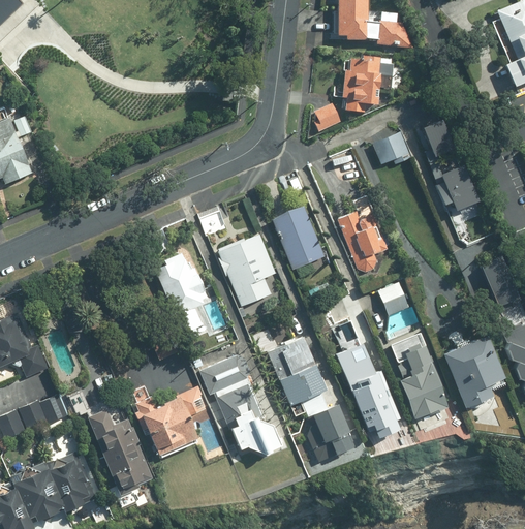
[(27,0),(0,0),(0,25),(27,0)]
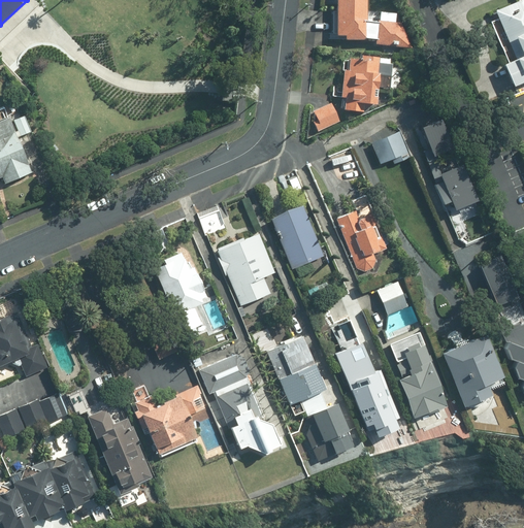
[(523,2),(497,13),(517,62),(503,67),(513,89),(523,84),(523,2)]
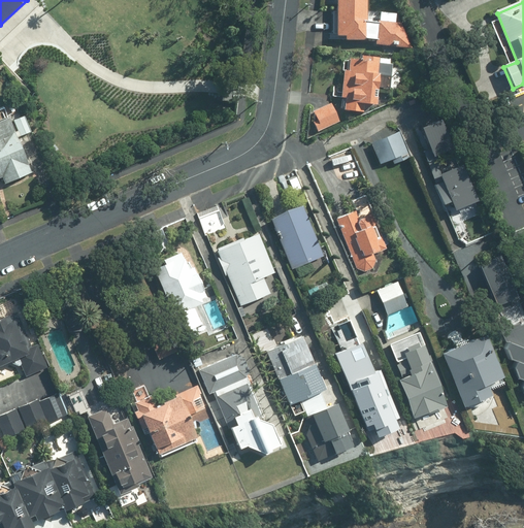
[(366,21),(366,4),(335,7),(335,37),(345,38),(345,40),(366,40),(366,39),(377,40),(377,45),(415,50),(402,24),(366,21)]
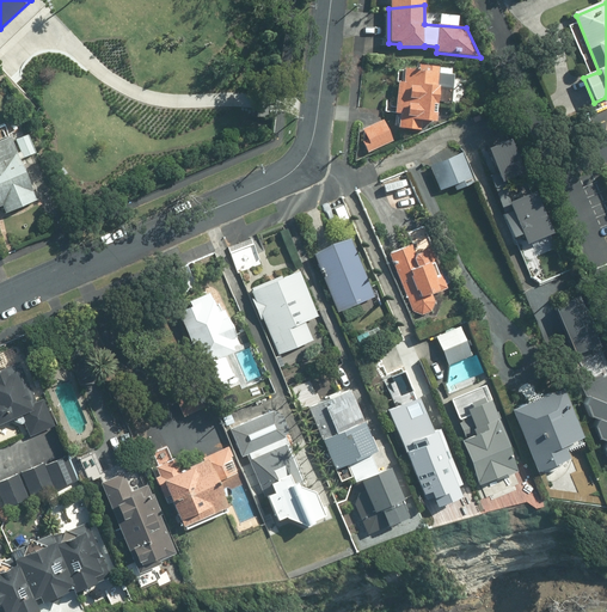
[(403,85),(399,84),(396,115),(400,116),(398,129),(422,133),(423,123),(435,124),(439,89),(453,90),(455,75),(453,75),(453,68),(427,65),(425,68),(421,67),(420,71),(405,68),(403,85)]
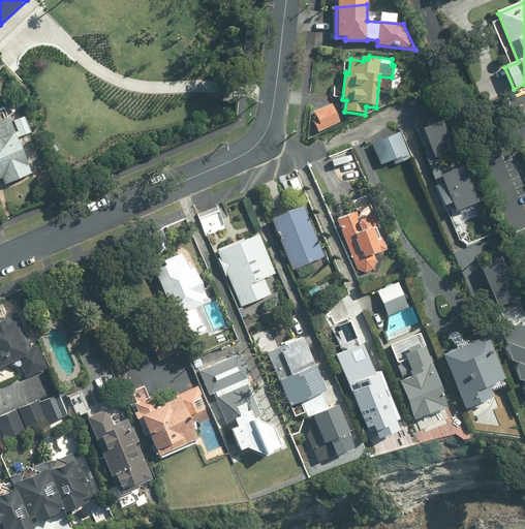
[(333,105),(316,113),(320,122),(315,124),(319,132),(341,122),(333,105)]
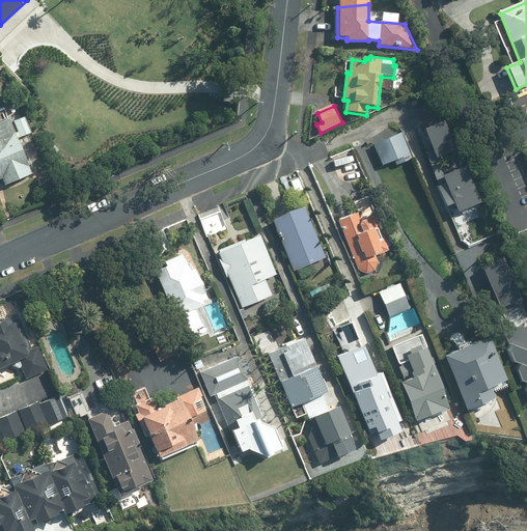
[(32,173),(4,109),(0,110),(0,178),(3,177),(6,185),(32,173)]
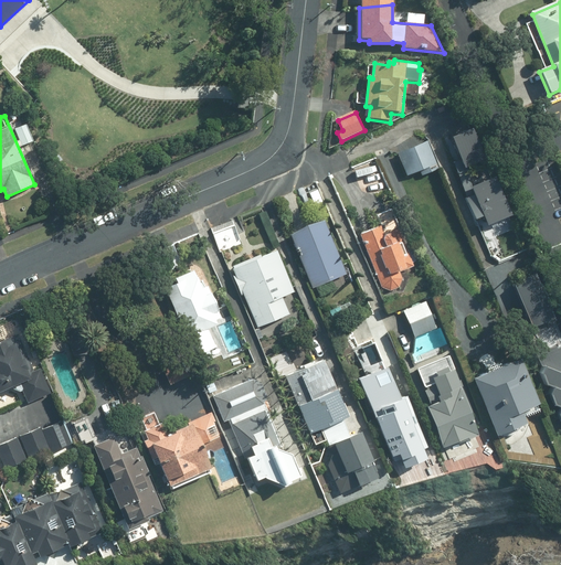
[(35,140),(29,125),(17,129),(23,145),(35,140)]
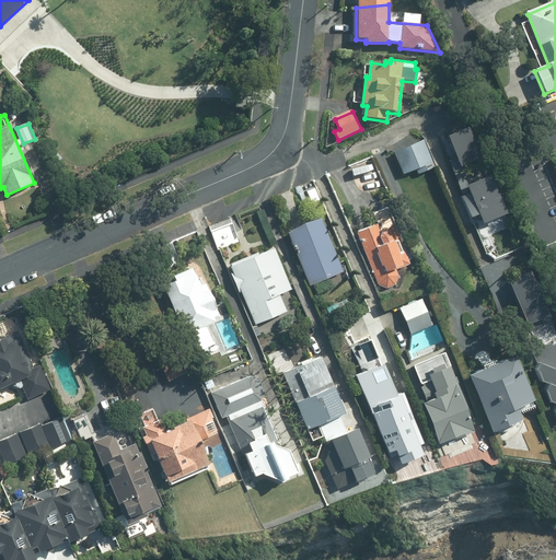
[(467,182),(463,161),(478,154),(466,125),(446,133),(455,158),(451,159),(463,194),(471,213),(477,210),(482,220),(504,210),(487,173),(467,182)]
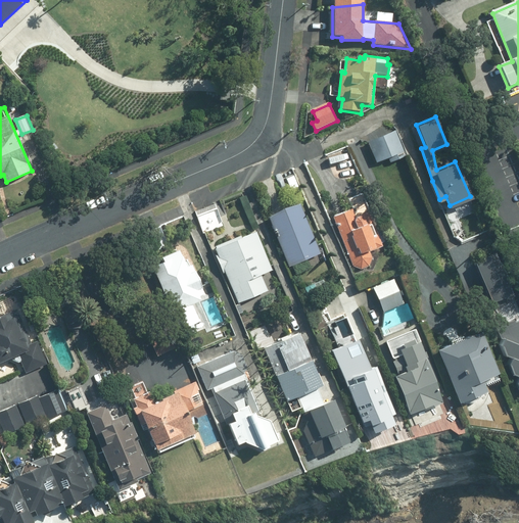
[(407,152),(396,130),(373,140),(381,158),(391,154),(393,158),(407,152)]
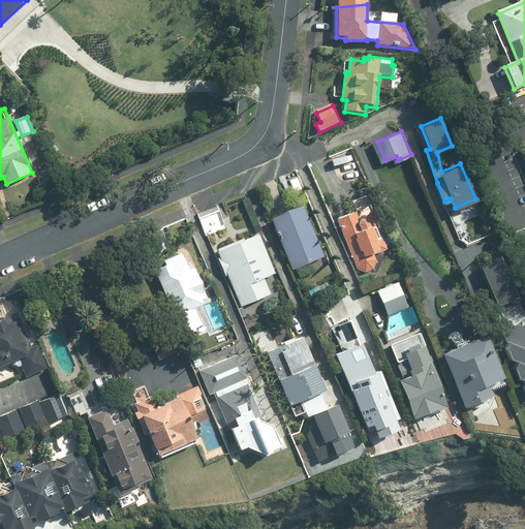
[(323,255),(300,204),(270,217),(295,269),(323,255)]
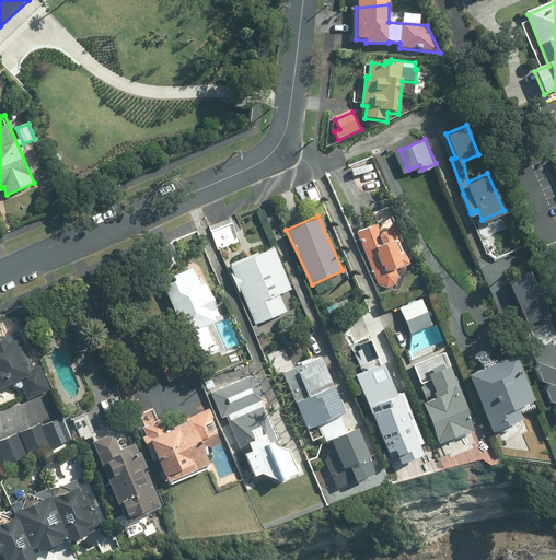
[(375,222),(356,231),(380,283),(387,287),(396,283),(398,276),(395,268),(408,263),(392,225),(379,231),(375,222)]
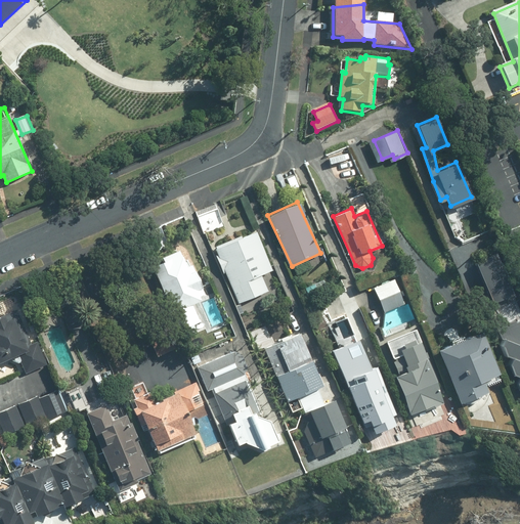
[(219,209),(201,217),(209,235),(227,227),(219,209)]
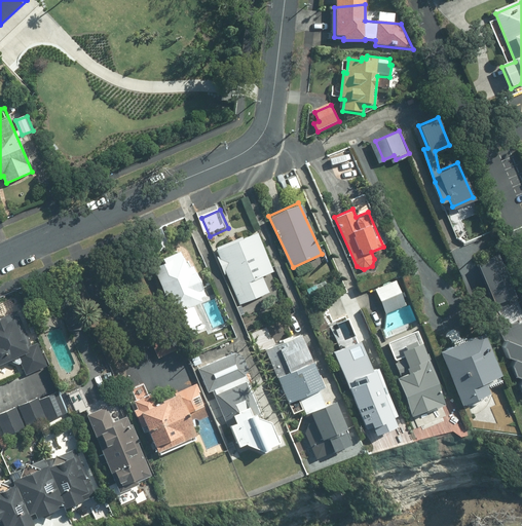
[(256,232),(217,249),(240,302),(269,290),(262,274),(272,270),(256,232)]
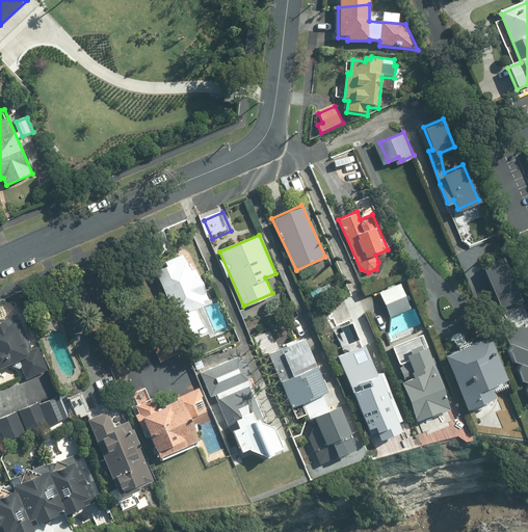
[(167,264),(156,269),(185,334),(204,325),(196,307),(205,303),(203,298),(209,296),(195,268),(190,270),(182,254),(166,261),(167,264)]
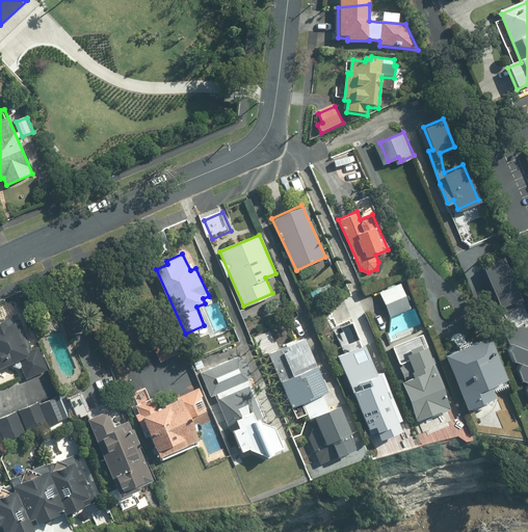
[(499,266),(497,262),(483,267),(501,307),(512,301),(513,303),(522,299),(505,263),(499,266)]
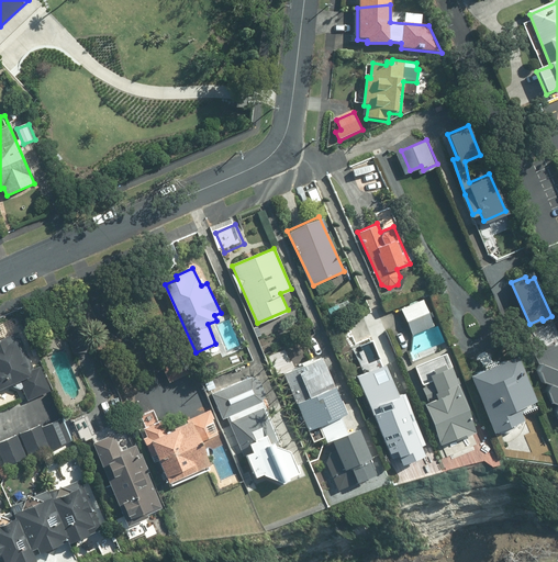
[(435,325),(424,299),(403,307),(414,334),(435,325)]
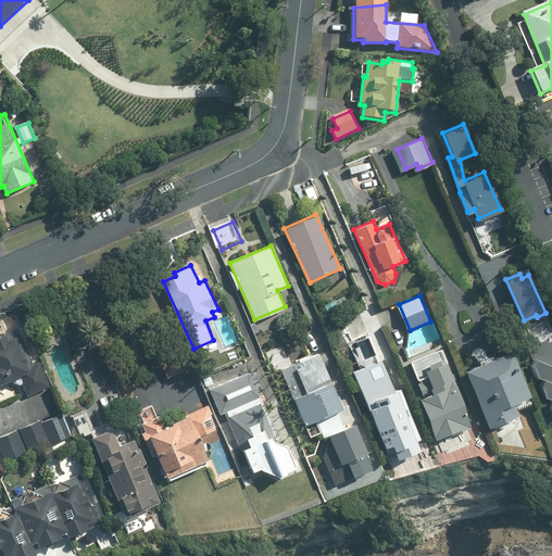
[(50,384),(40,362),(34,365),(19,328),(0,336),(0,380),(20,373),(28,394),(50,384)]
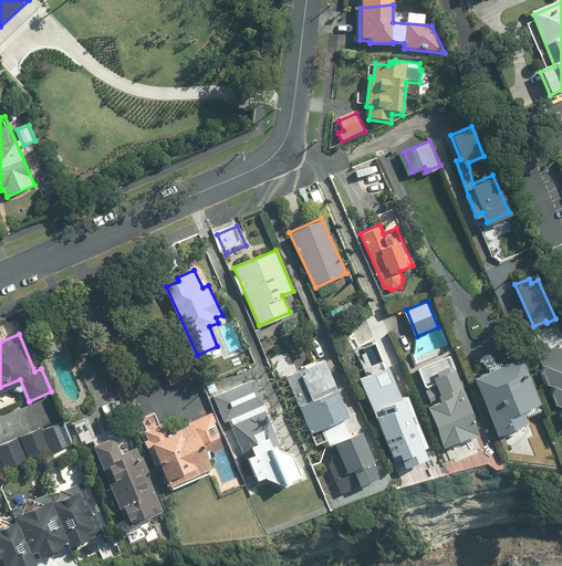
[(561,345),(547,352),(542,364),(544,365),(542,371),(547,383),(553,386),(551,392),(555,404),(561,405),(561,411),(560,413),(561,416),(561,345)]
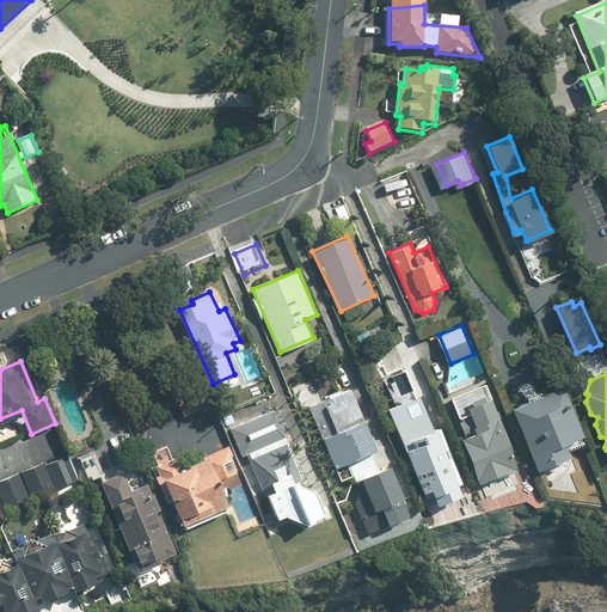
[(559,385),(512,407),(538,469),(568,456),(562,442),(581,434),(559,385)]
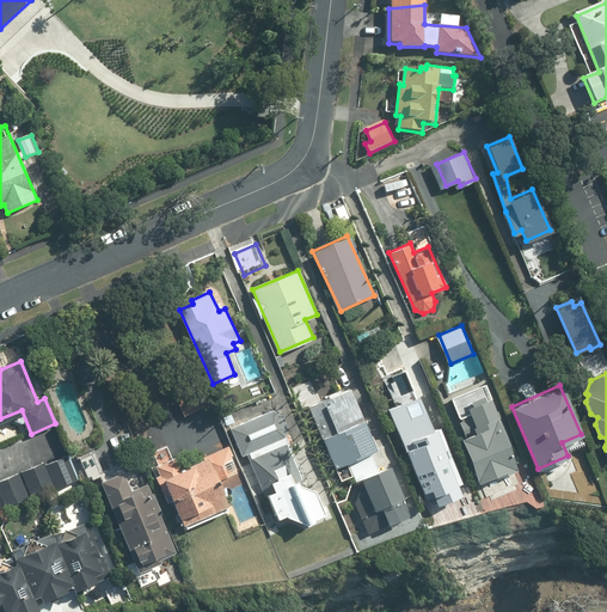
[(348,389),(307,407),(332,466),(349,460),(361,490),(356,503),(368,532),(405,515),(403,508),(405,507),(387,465),(378,470),(369,451),(373,448),(348,389)]
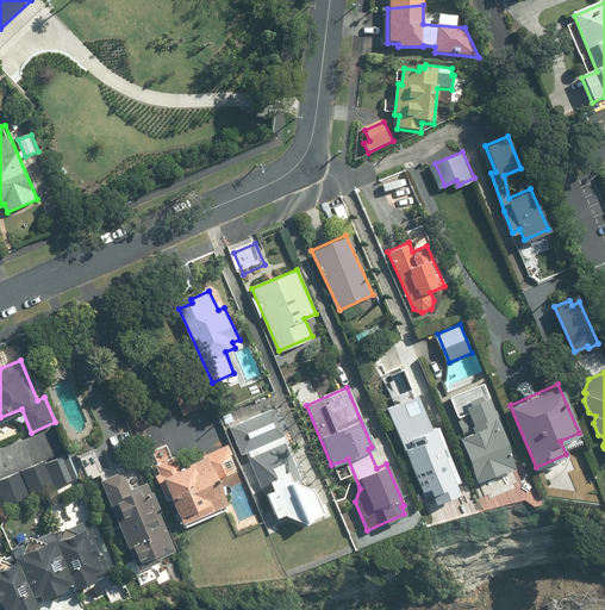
[(462,481),(438,428),(429,433),(419,411),(407,417),(400,402),(388,408),(428,496),(431,493),(435,503),(457,492),(454,485),(462,481)]
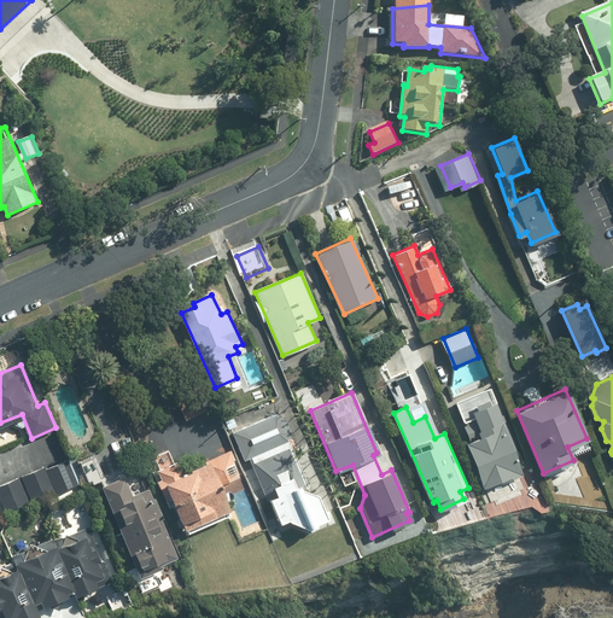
[(474,437),(466,442),(485,487),(506,478),(507,481),(523,473),(513,453),(518,452),(503,417),(489,423),(484,412),(467,419),(474,437)]
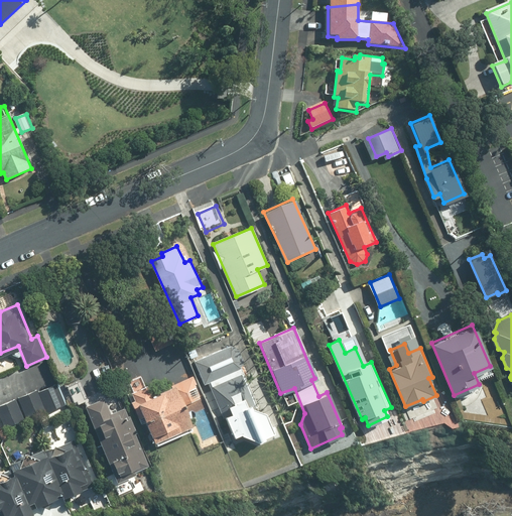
[(211,382),(236,437),(240,434),(255,440),(257,439),(274,432),(265,413),(253,409),(258,406),(242,369),(244,361),(239,349),(231,346),(198,360),(208,383),(211,382)]
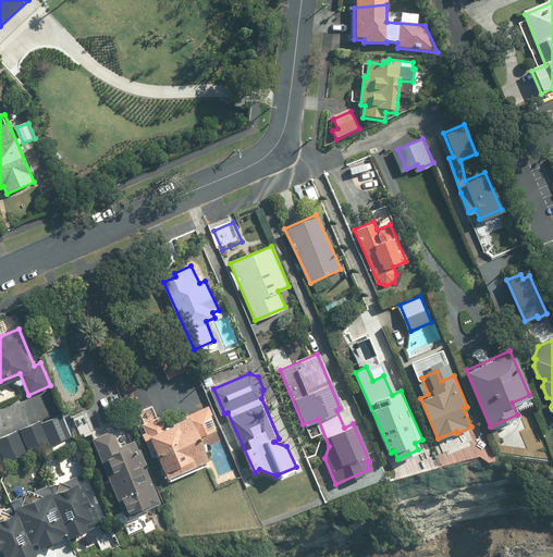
[(158,417),(142,423),(152,450),(162,477),(207,458),(198,437),(219,429),(209,406),(161,425),(158,417)]
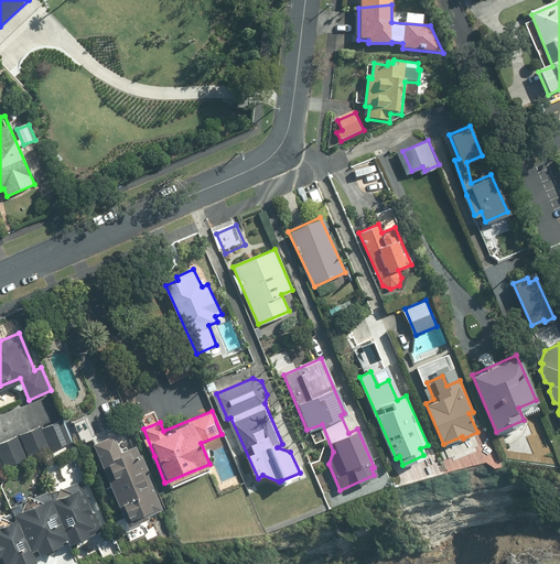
[(98,437),(87,416),(73,424),(84,445),(98,437)]
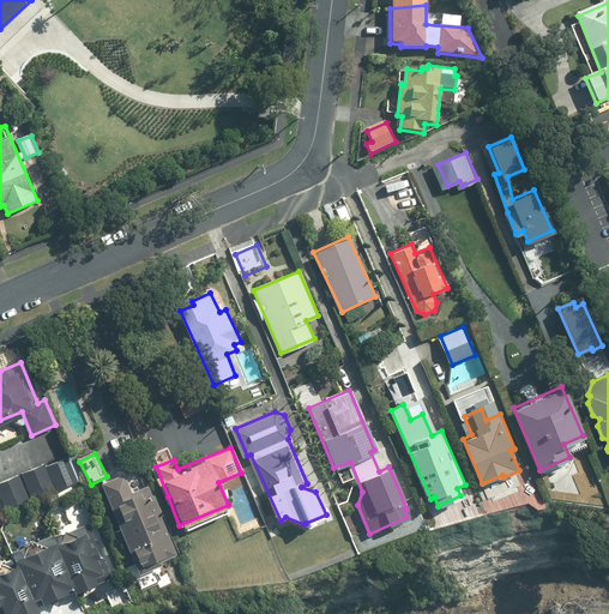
[(52,463),(1,485),(12,510),(62,488),(62,489),(84,481),(74,457),(52,467),(52,463)]
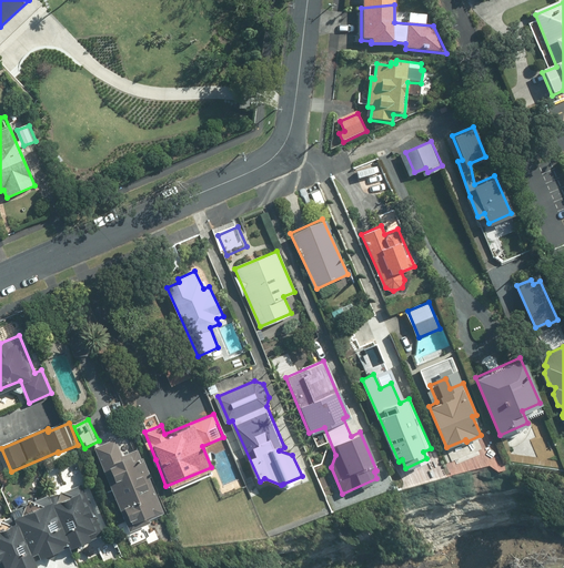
[(111,437),(91,447),(129,530),(149,521),(148,518),(162,513),(147,476),(149,475),(141,457),(139,458),(134,448),(120,455),(111,437)]
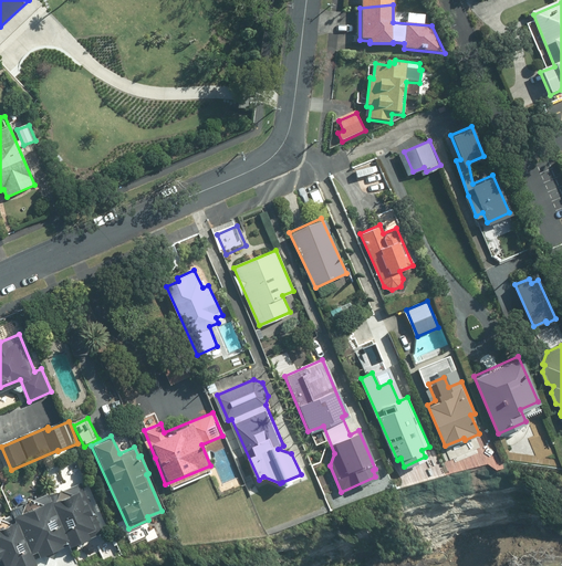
[(108,532),(87,483),(55,496),(54,493),(27,505),(29,511),(0,523),(0,555),(4,565),(37,565),(45,563),(40,552),(45,549),(48,555),(71,545),(71,543),(76,541),(79,545),(108,532)]
